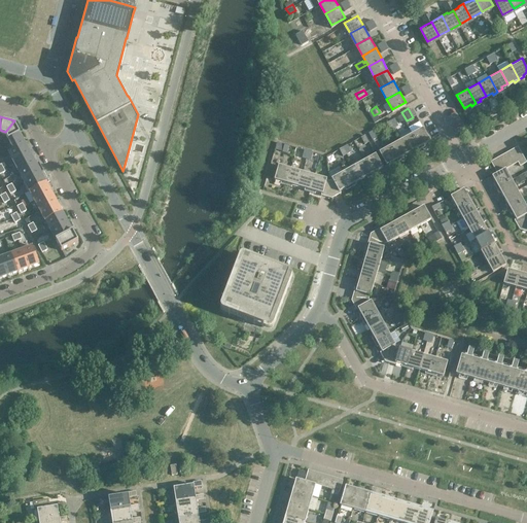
[(12,146),(13,146),(25,140),(14,120),(5,132),(12,146)]
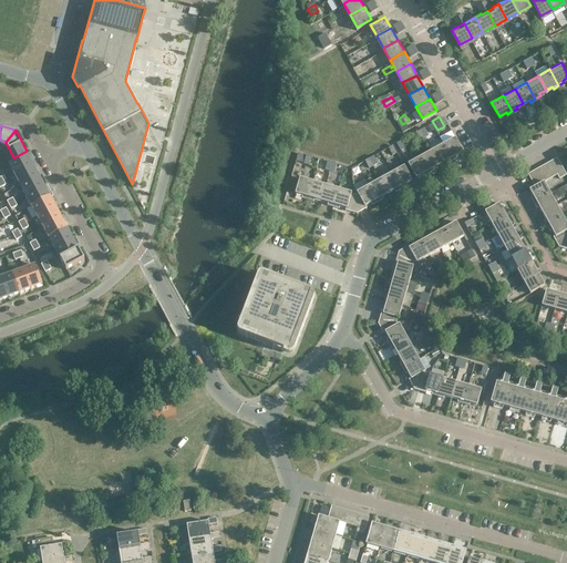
[(463,149),(455,134),(443,141),(452,157),(457,154),(456,152),(463,149)]
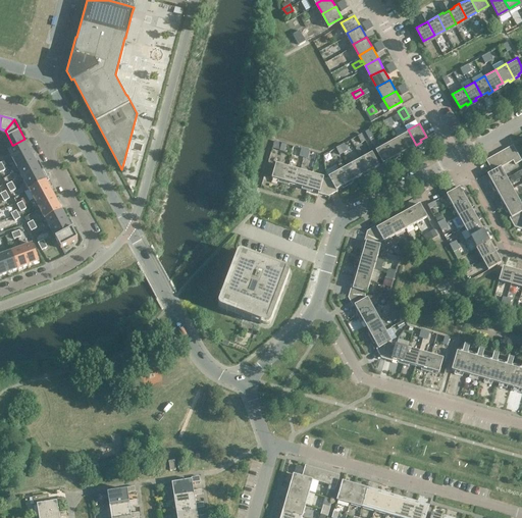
[(416,145),(408,130),(397,136),(404,149),(410,146),(411,148),(416,145)]
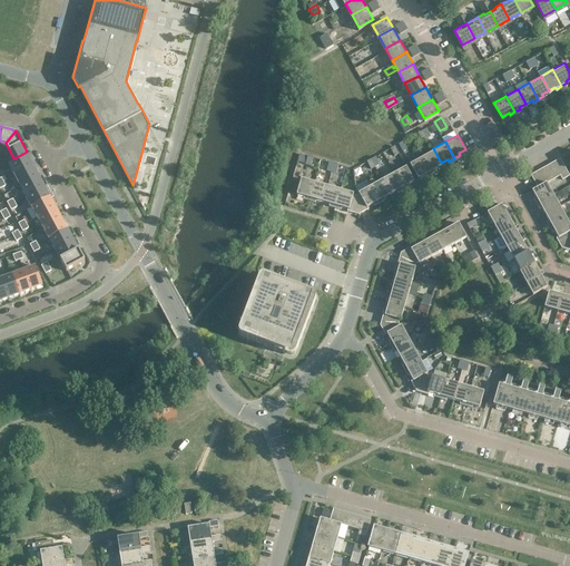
[(441,163),(433,148),(422,155),(431,171),(436,168),(435,166),(441,163)]
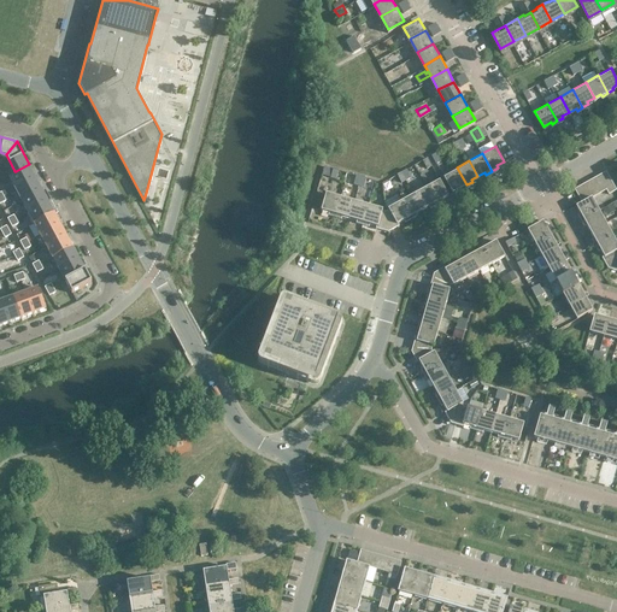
[(16,171),(15,171),(9,174),(16,186),(35,175),(29,164),(16,171)]
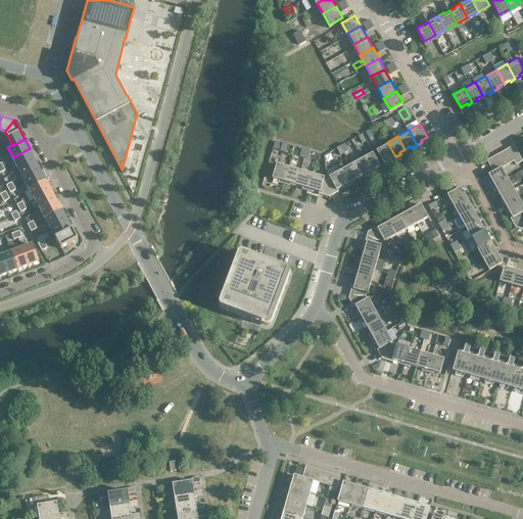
[(395,156),(387,142),(376,148),(383,161),(389,157),(390,159),(395,156)]
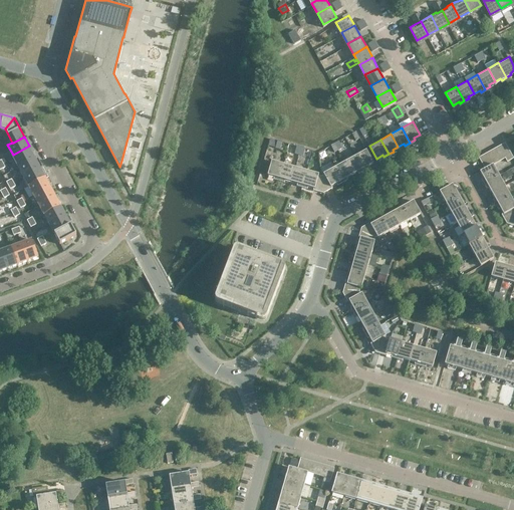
[(511,152),(505,140),(499,143),(506,155),(511,152)]
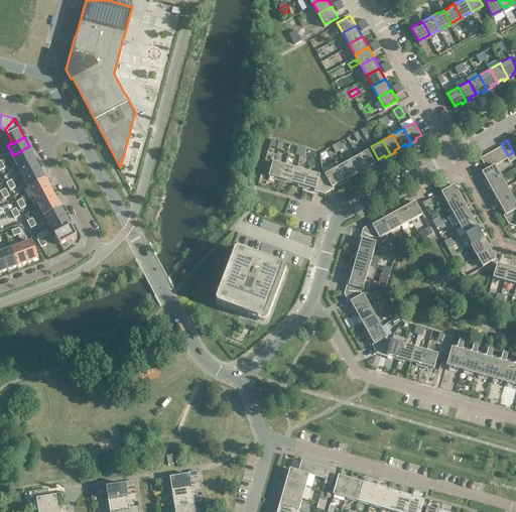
[(508,155),(501,143),(496,146),(503,158),(507,155),(508,155)]
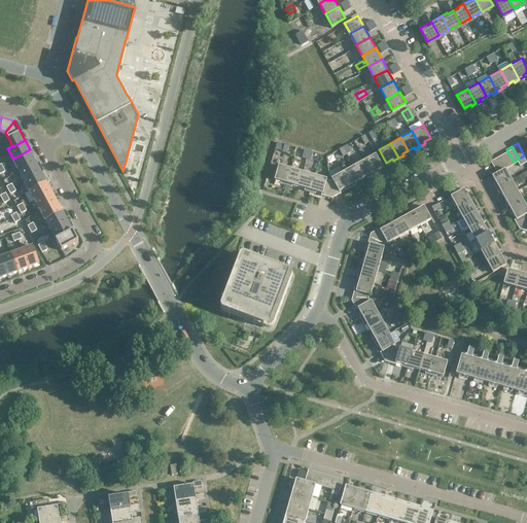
[(30,149),(13,159),(19,169),(35,160),(30,149)]
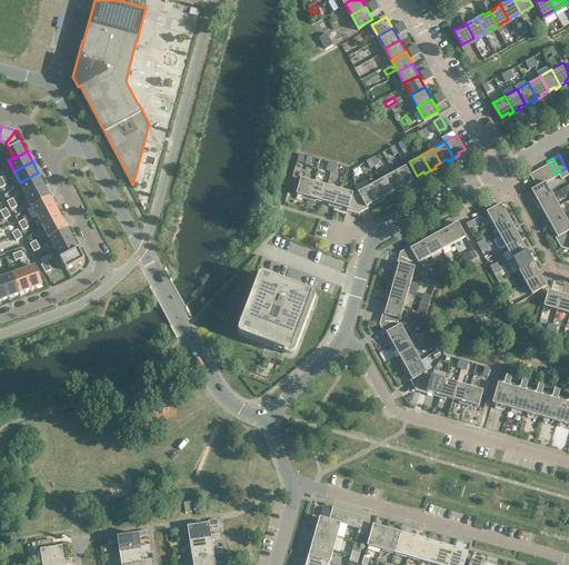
[(555,175),(547,161),(541,165),(549,178),(555,175)]
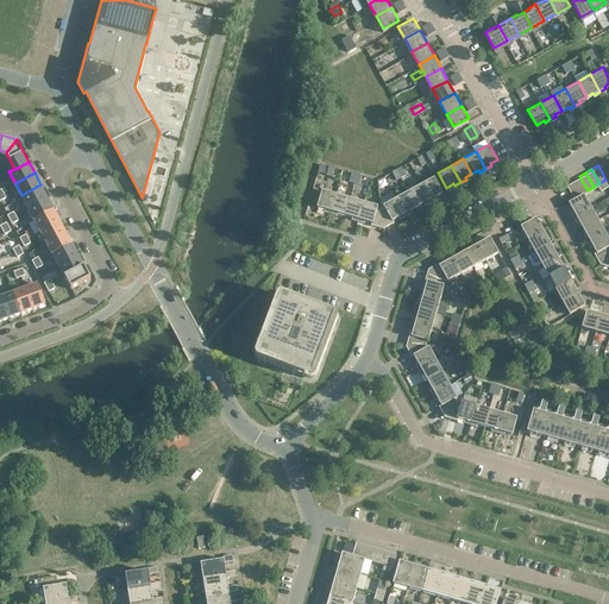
[(443,189),(434,175),(421,182),(431,199),(437,195),(435,194),(443,189)]
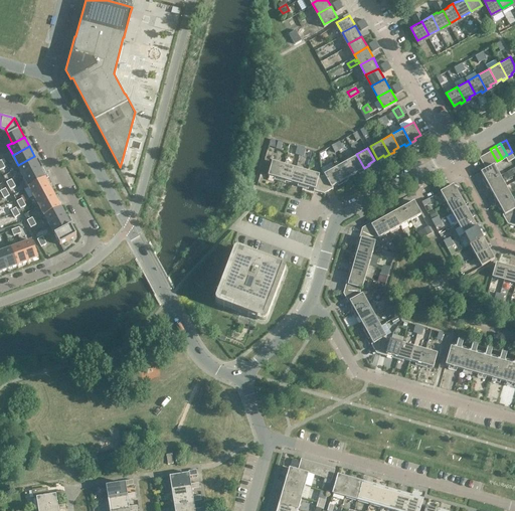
[(497,161),(490,149),(485,152),(491,163),(494,162),(497,161)]
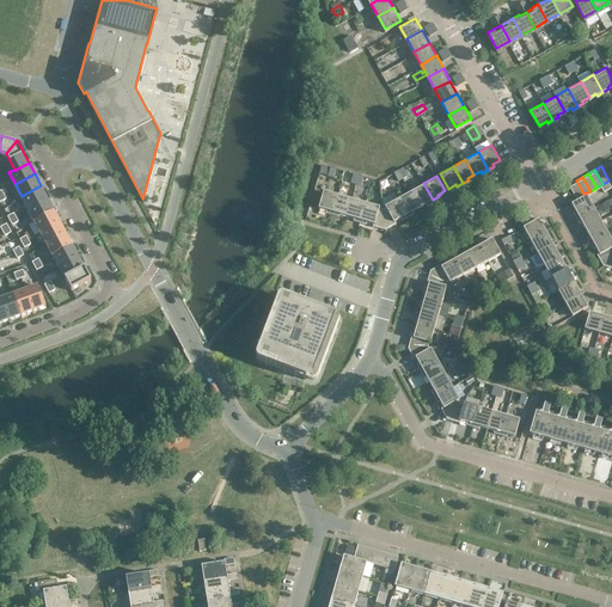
[(583,194),(576,181),(570,184),(569,184),(577,197),(583,194)]
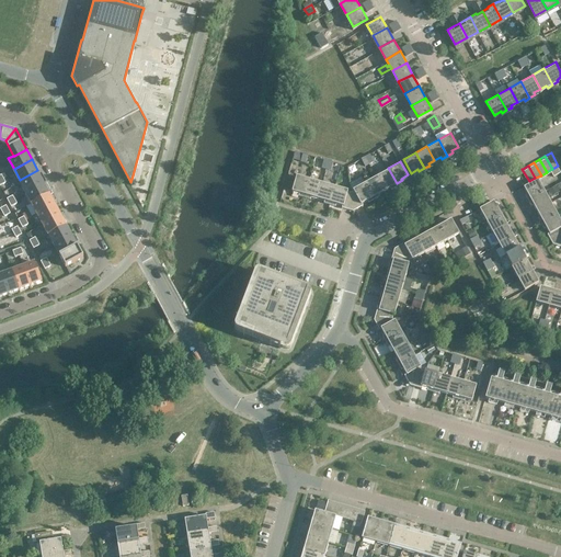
[(397,183),(388,168),(376,173),(384,188),(390,184),(391,186),(397,183)]
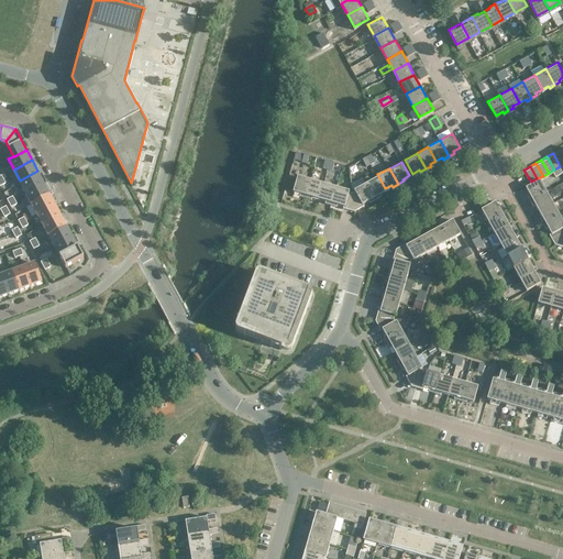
[(37,171),(20,181),(25,190),(43,181),(37,171)]
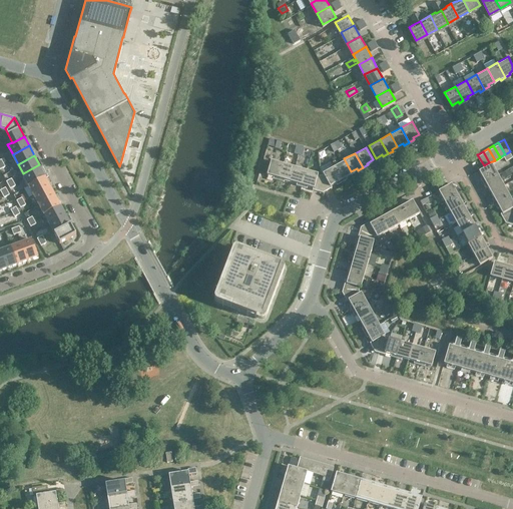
[(273,175),(279,177),(283,161),(271,157),(267,171),(274,173),(273,175)]
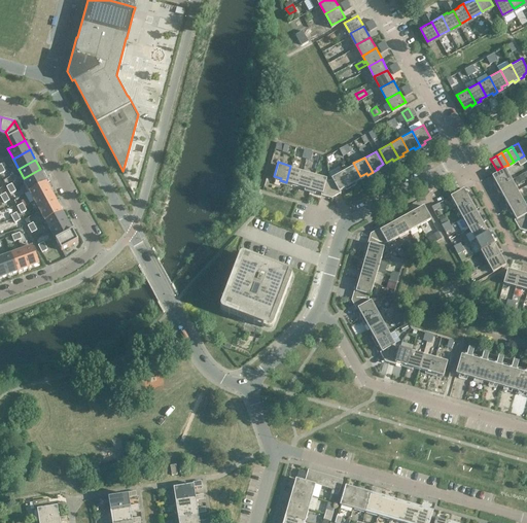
[(360,176),(353,163),(343,169),(351,184),(356,181),(355,179),(360,176)]
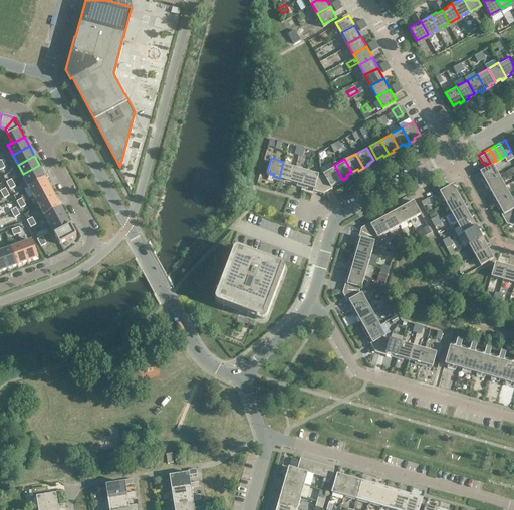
[(295,165),(283,162),(279,178),(284,179),(284,177),(291,179),(295,165)]
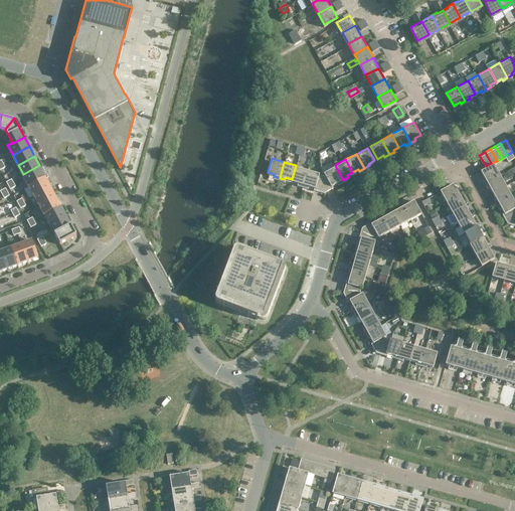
[(494,162),(491,163),(486,166),(481,169),(484,175),(482,176),(485,181),(500,173),(494,162)]
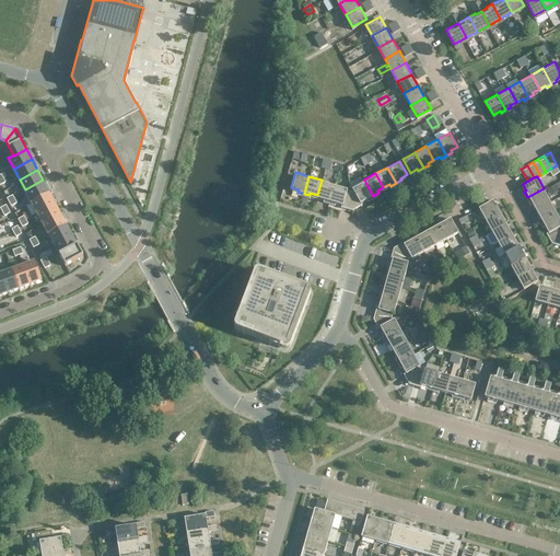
[(559,178),(547,186),(550,193),(559,187),(558,186),(559,184),(559,178)]
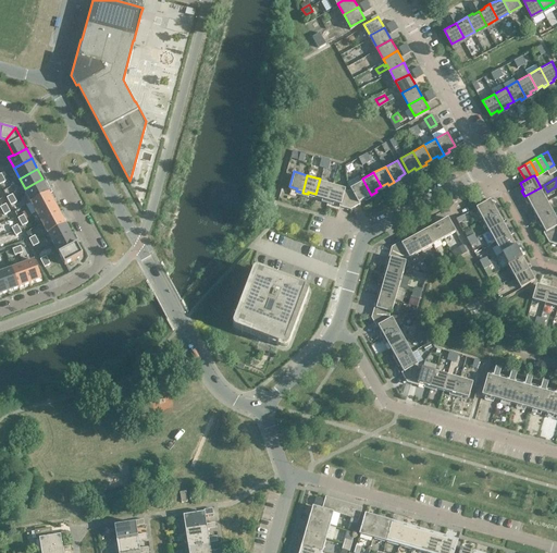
[(42,179),(25,188),(31,199),(49,189),(42,179)]
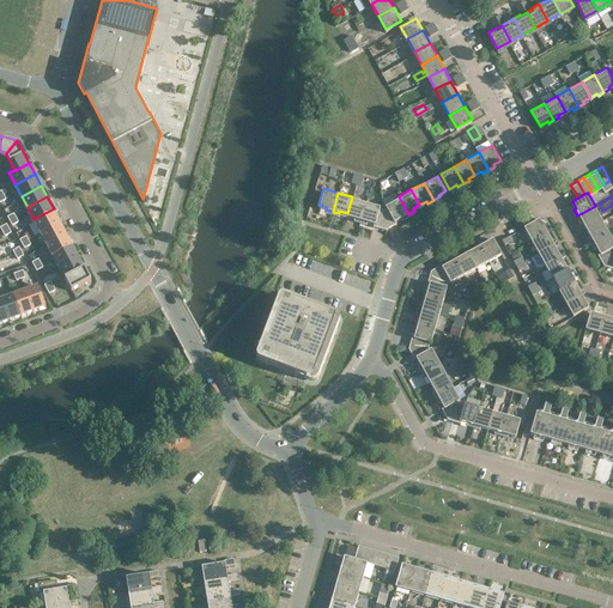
[(365,200),(352,196),(347,213),(354,216),(353,218),(360,219),(365,200)]
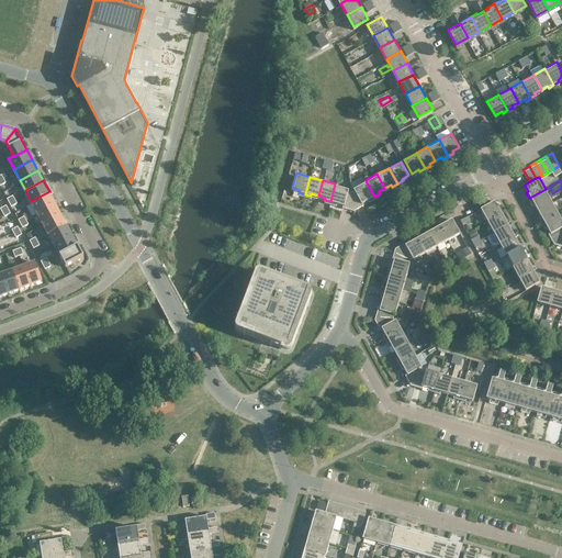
[(374,197),(366,180),(360,183),(353,187),(353,188),(351,190),(353,208),(363,202),(362,201),(368,198),(369,199),(374,197)]
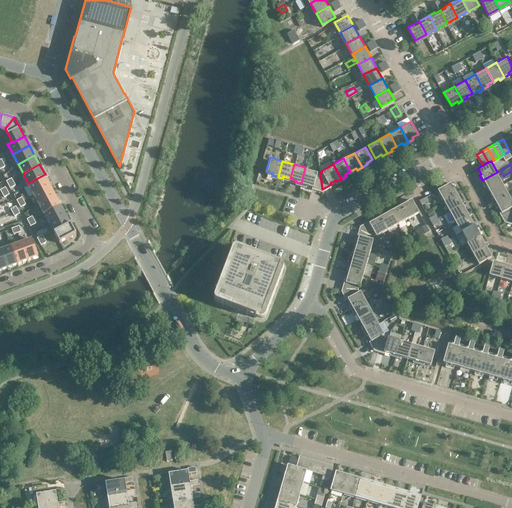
[(317,171),(305,167),(301,183),(306,185),(306,183),(312,185),(311,187),(320,190),(322,189),(320,173),(317,172),(317,171)]
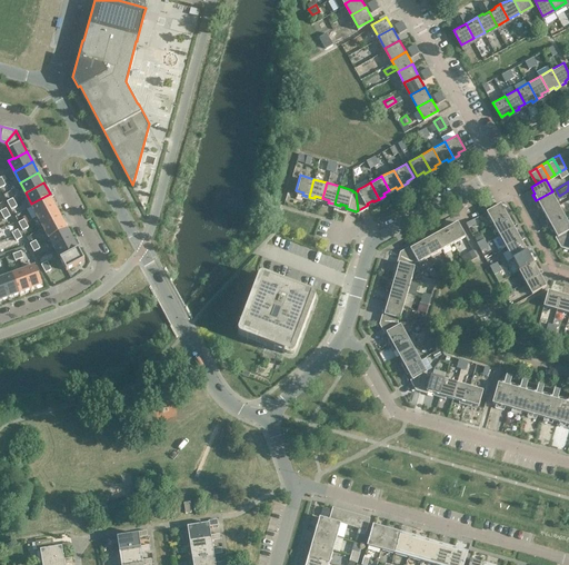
[(558,202),(552,191),(536,200),(539,206),(540,205),(545,210),(558,202)]
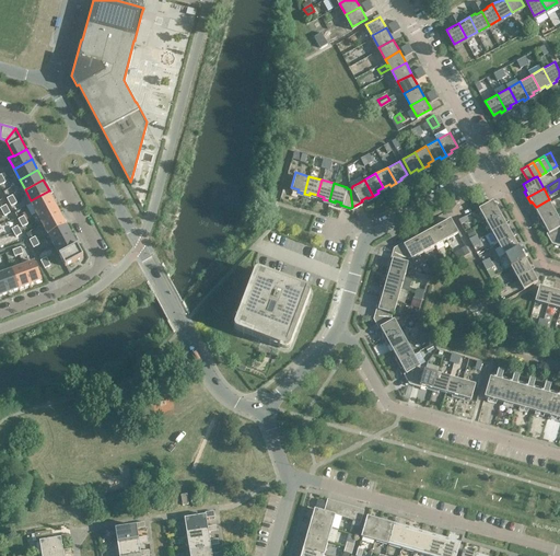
[(49,190),(31,200),(36,210),(55,200),(49,190)]
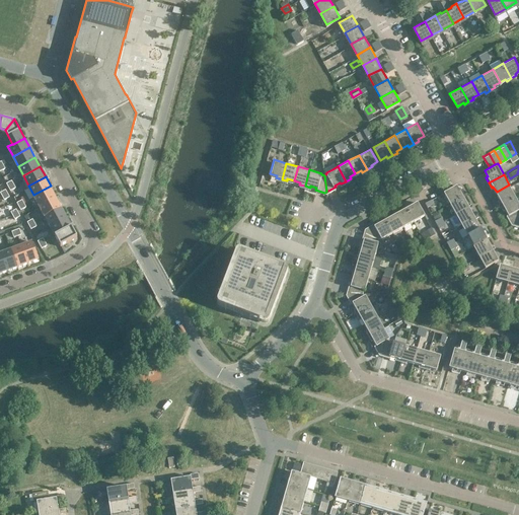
[(462,194),(457,184),(444,191),(450,202),(462,194)]
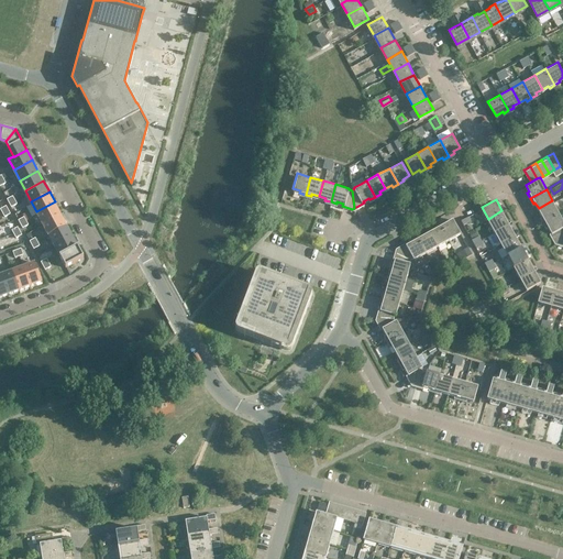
[(559,212),(552,200),(539,208),(542,215),(540,216),(543,221),(559,212)]
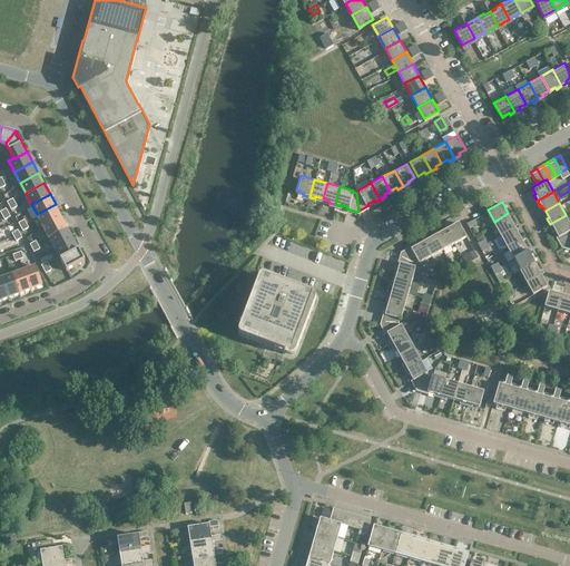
[(56,204),(37,214),(42,225),(61,215),(56,204)]
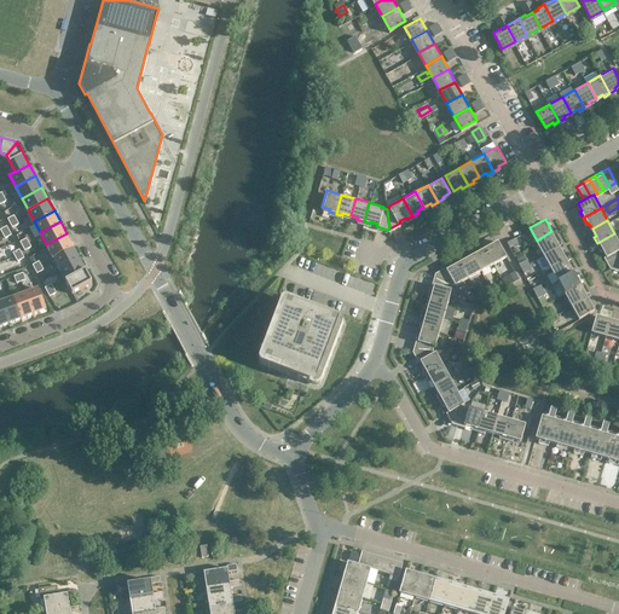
[(559,244),(551,231),(537,241),(543,253),(559,244)]
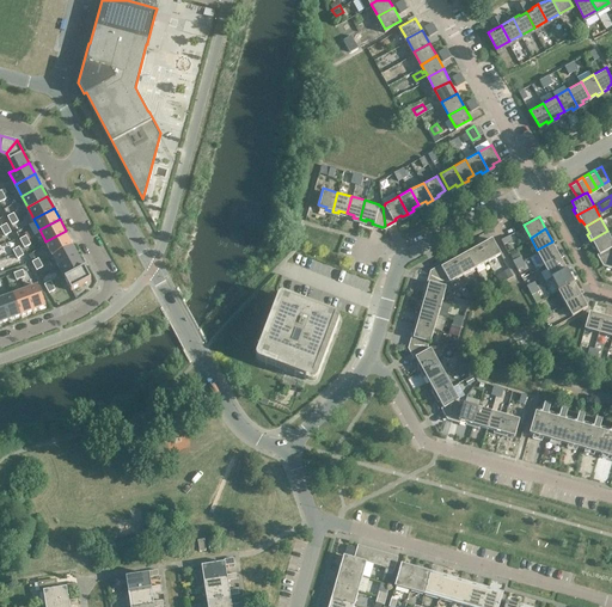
[(66,231),(46,241),(51,252),(72,241),(66,231)]
